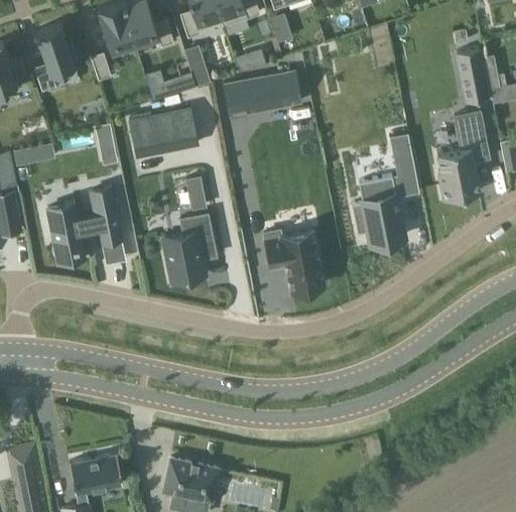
[(120,2),(120,3),(135,50),(158,42),(160,47),(172,43),(164,19),(153,23),(144,0),(134,0),(125,3),(124,1),(120,2)]
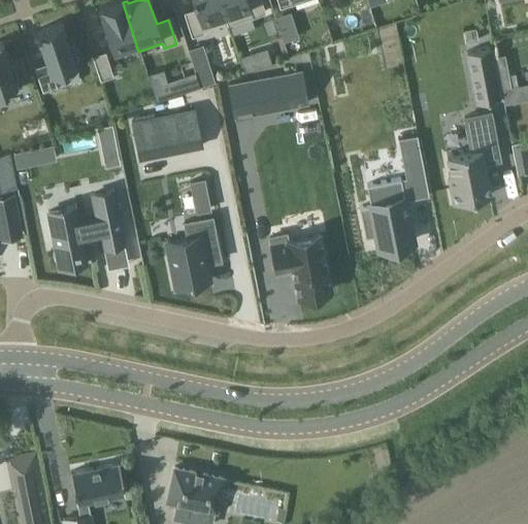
[(192,0),(196,11),(184,15),(191,39),(204,35),(202,31),(226,23),(227,28),(228,27),(219,0),(192,0)]
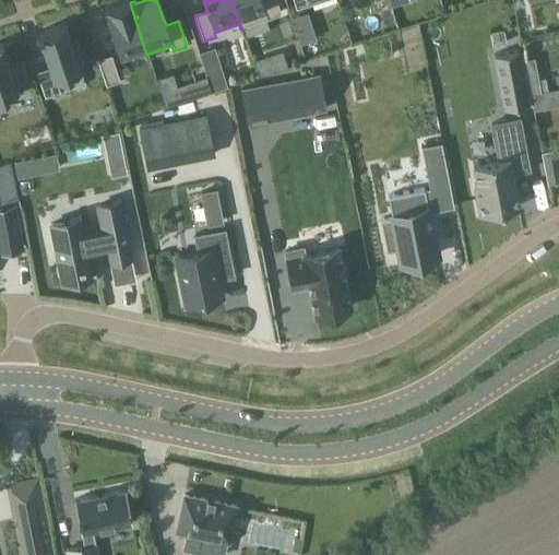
[(232,0),(241,28),(281,16),(274,0),(232,0)]
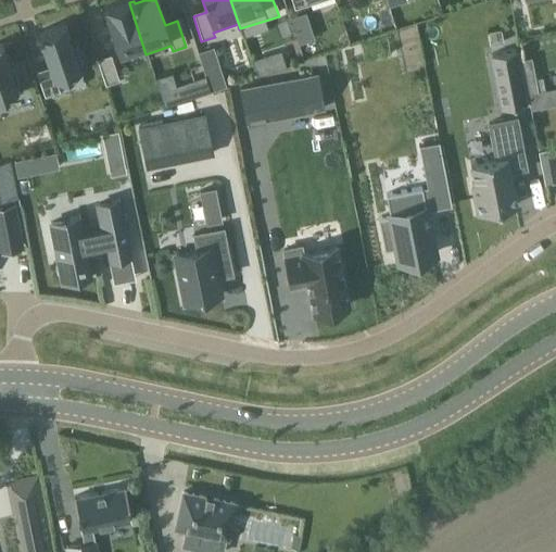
[(290,0),(294,11),(327,0),(290,0)]
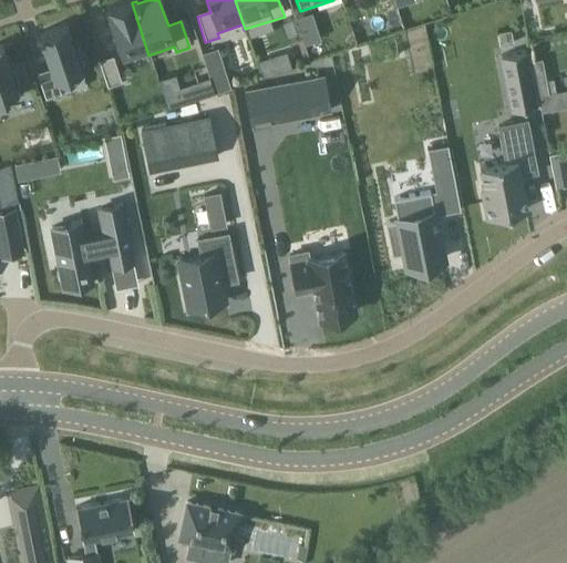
[(109,13),(106,13),(121,59),(146,51),(147,55),(148,55),(132,3),(107,11),(109,13)]
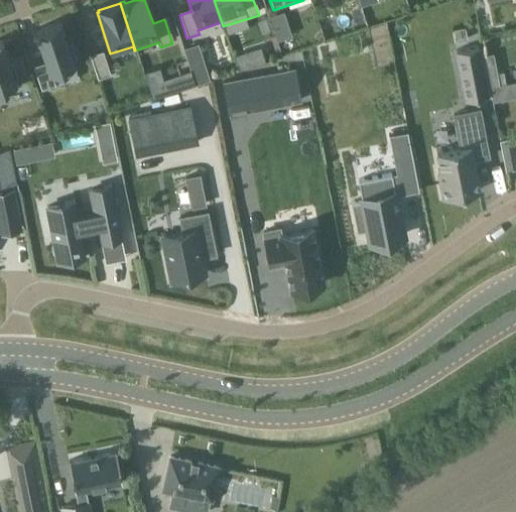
[(45,65),(33,68),(41,92),(54,87),(51,80),(76,72),(73,62),(76,61),(71,46),(68,47),(59,25),(35,33),(45,65)]
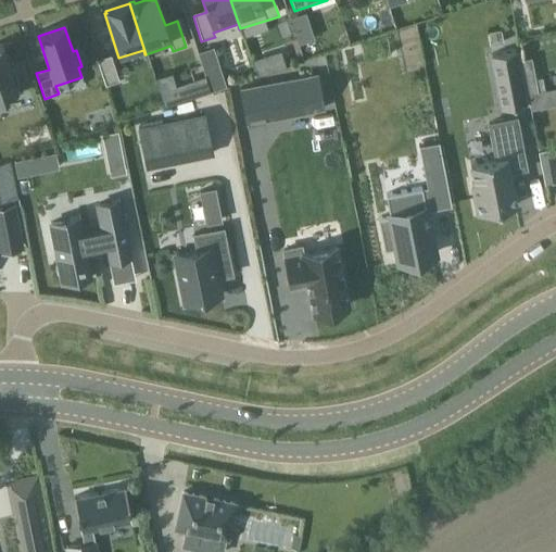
[(0,104),(19,98),(15,89),(19,87),(13,71),(10,72),(2,48),(0,48),(0,104)]
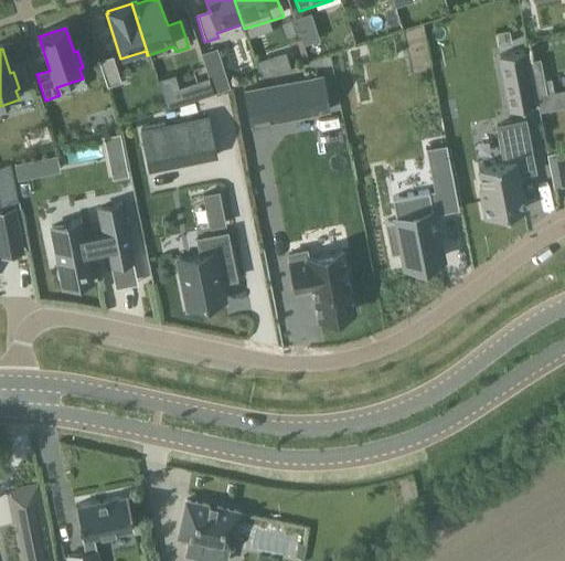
[(215,53),(201,57),(204,69),(220,64),(215,53)]
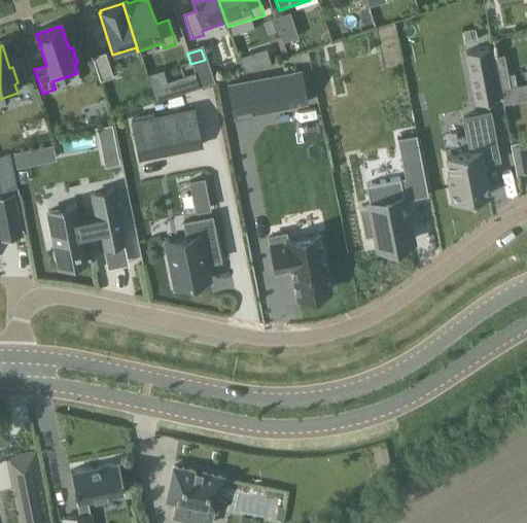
[(487,51),(466,56),(476,105),(497,102),(487,51)]
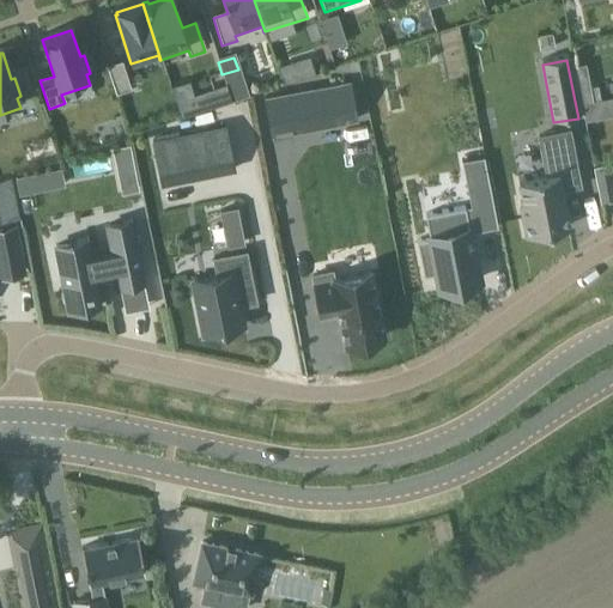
[(121,64),(107,68),(116,96),(131,91),(121,64)]
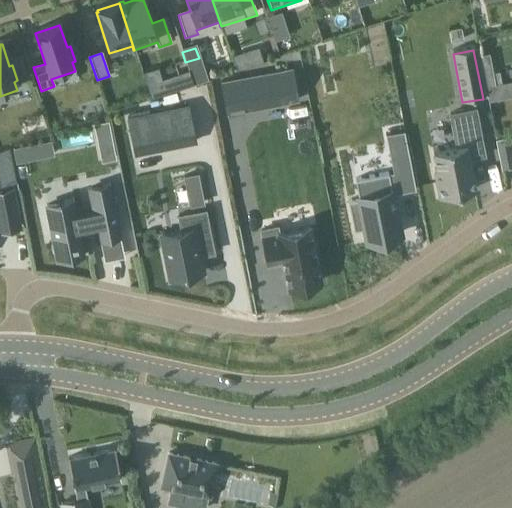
[(188,74),(158,84),(162,96),(193,86),(188,71),(187,71),(188,74)]
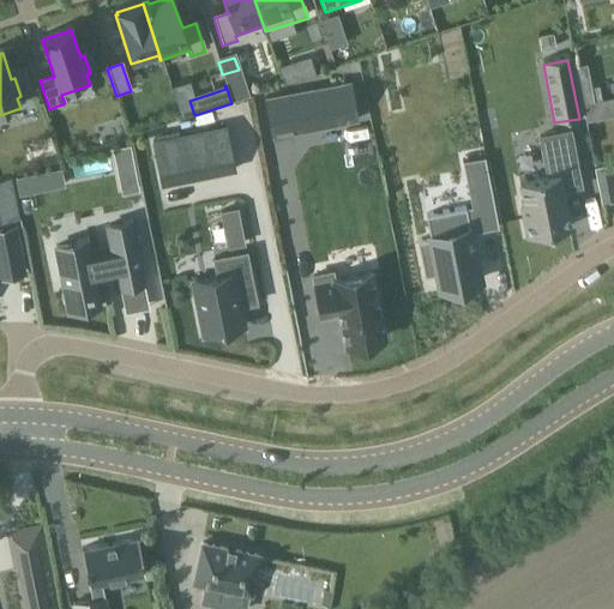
[(357,124),(350,85),(265,102),(272,139),(357,124)]
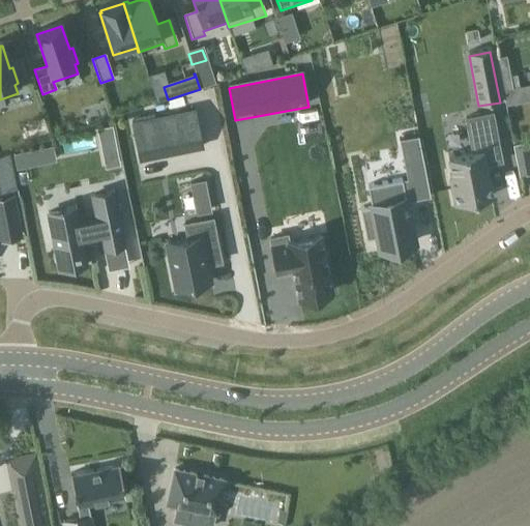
[(519,76),(502,79),(504,91),(521,88),(519,76)]
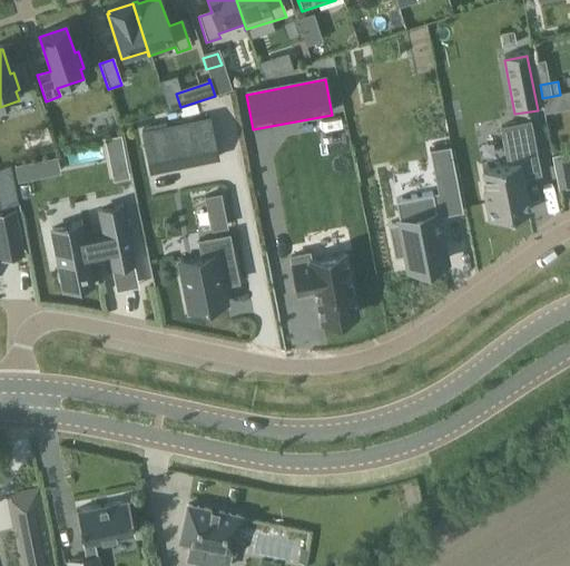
[(209,120),(141,135),(150,175),(218,162),(209,120)]
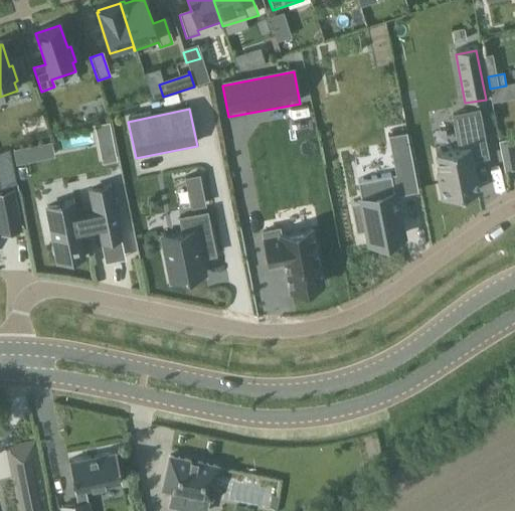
[(459,150),(436,155),(439,173),(437,173),(442,201),(478,194),(472,163),(488,159),(478,113),(453,118),(459,150)]
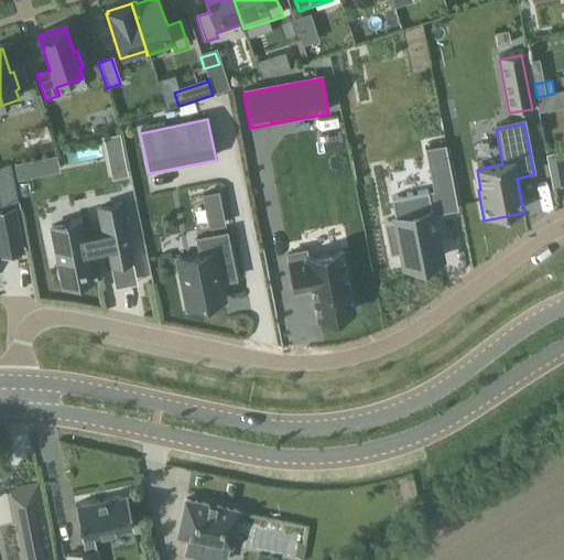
[(563,163),(562,152),(545,155),(552,190),(563,186),(563,163)]
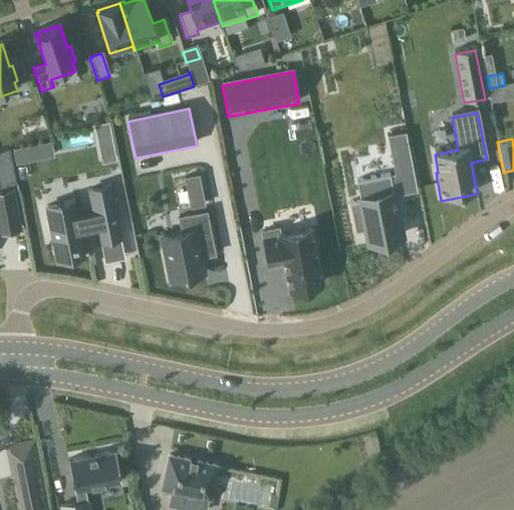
[(15,166),(27,164),(24,149),(12,152),(15,166)]
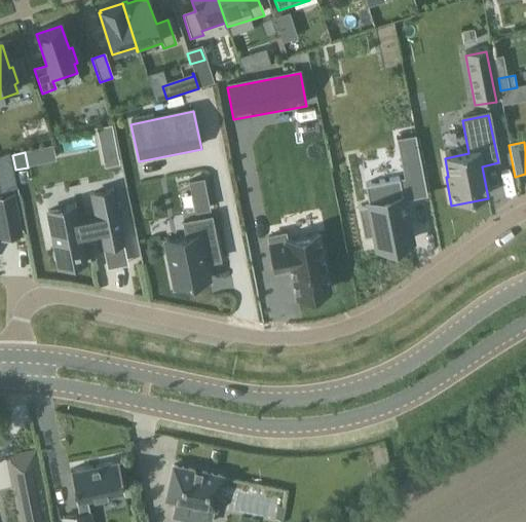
[(369,207),(358,209),(364,239),(375,237),(377,250),(411,244),(403,202),(427,198),(419,156),(400,160),(404,180),(365,188),(369,207)]
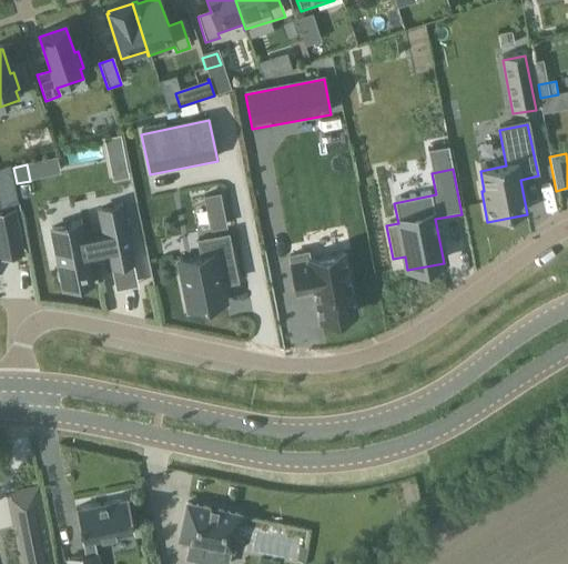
[(225,229),(220,197),(204,200),(212,232),(225,229)]
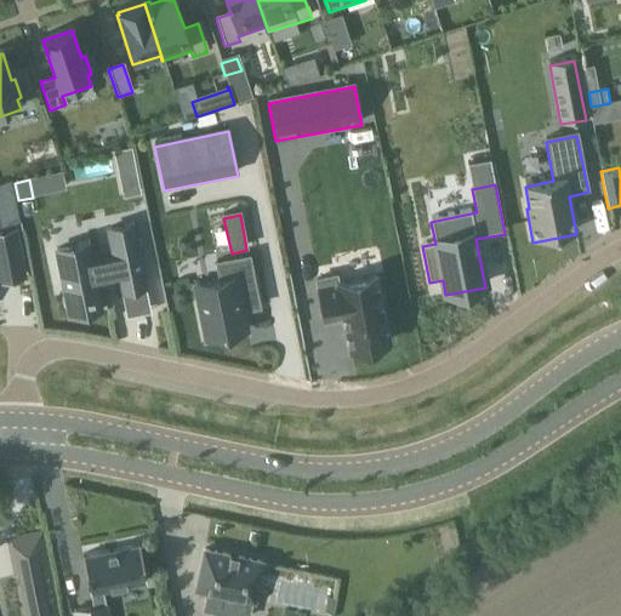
[(66,295),(64,295),(67,308),(68,307),(68,304),(86,301),(86,302),(92,301),(92,300),(100,298),(102,314),(103,314),(97,281),(117,278),(120,297),(121,297),(121,295),(144,290),(146,292),(147,291),(134,224),(132,224),(132,227),(108,232),(113,258),(93,262),(90,244),(89,244),(89,246),(57,252),(66,295)]
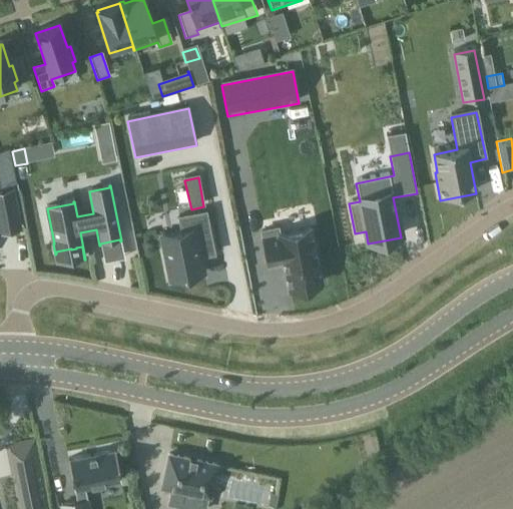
[(13,191),(0,193),(0,234),(20,230),(13,191)]
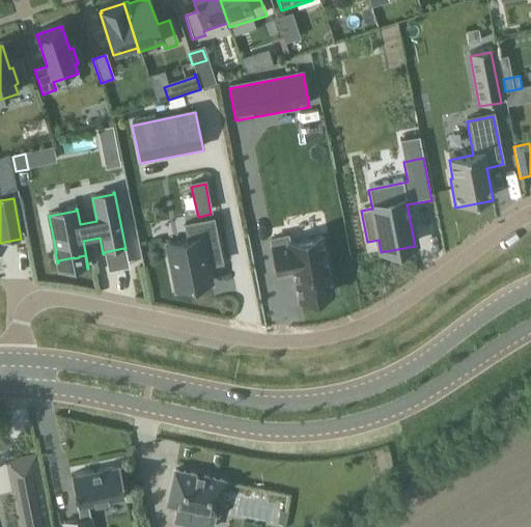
[(185,226),(188,242),(166,246),(175,293),(211,285),(207,268),(211,267),(210,262),(219,260),(220,266),(221,266),(213,221),(185,226)]
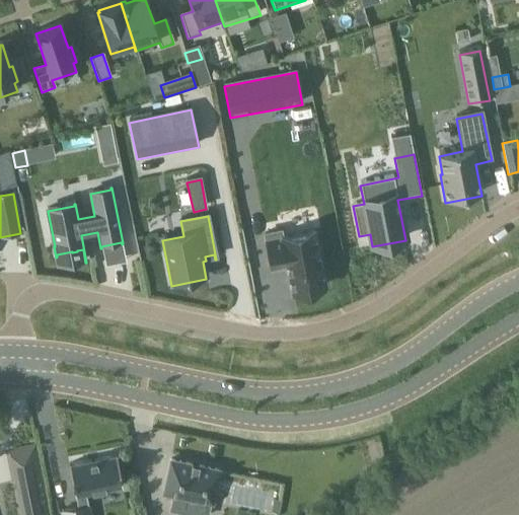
[(281,233),(265,236),(272,270),(287,267),(292,295),(324,289),(313,233),(282,239),(281,233)]
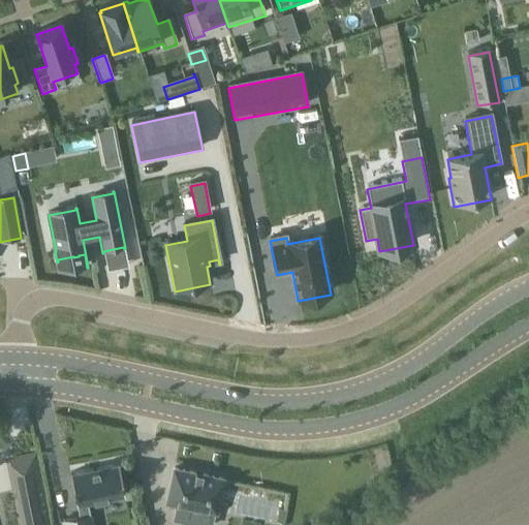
[(43,524),(32,463),(9,468),(20,524),(43,524)]
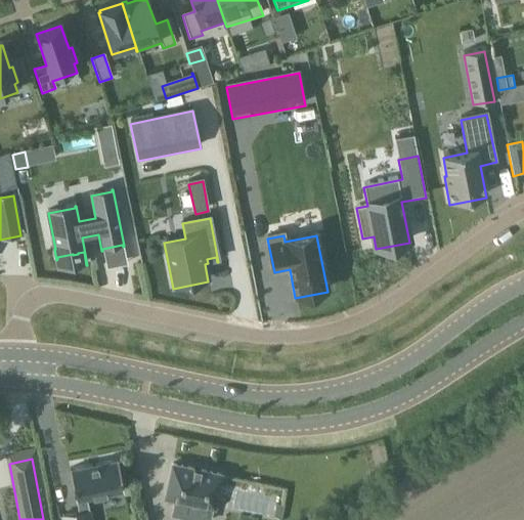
[(61,519),(80,519),(80,516),(89,514),(86,502),(124,494),(118,463),(70,473),(76,504),(78,515),(61,519)]
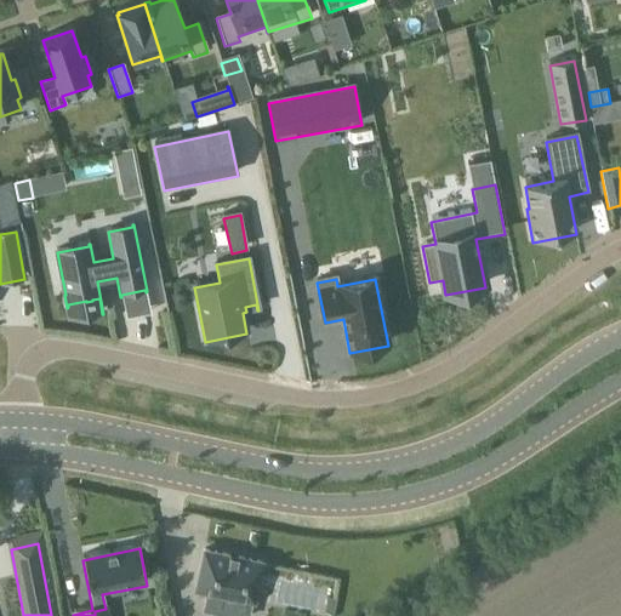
[(204,553),(195,592),(206,593),(201,614),(208,615),(250,615),(252,604),(261,565),(204,553)]
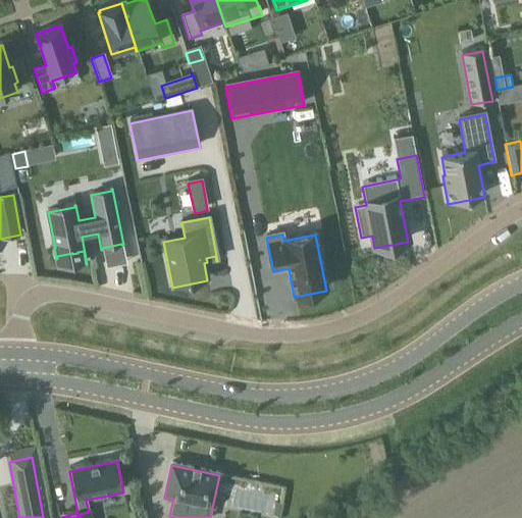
[(279,517),(281,507),(274,505),(272,517),(279,517)]
